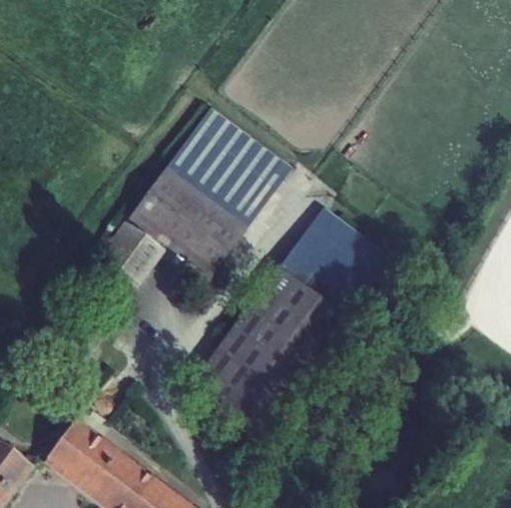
[(211,106),(166,166),(248,225),(293,166),(211,106)]
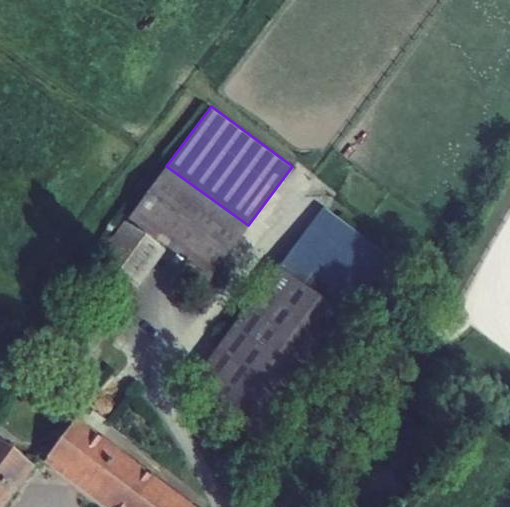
[(248,225),(166,166),(130,215),(212,274),(248,225)]
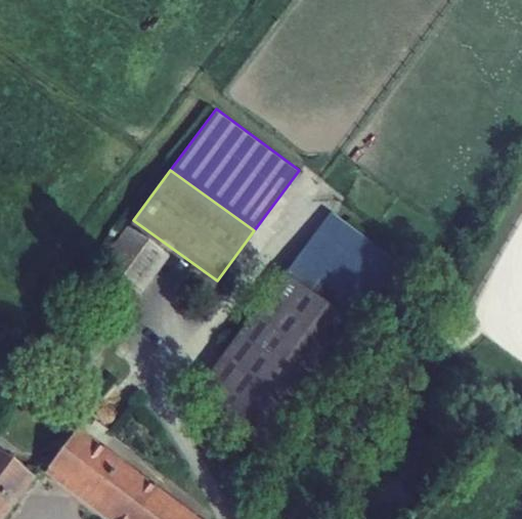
[(332,210),(287,270),(370,333),(416,270),(332,210)]
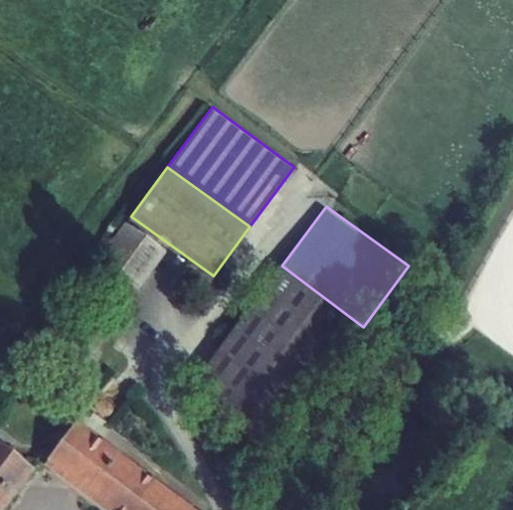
[(110,238),(112,241),(100,260),(137,287),(166,246),(128,220),(116,237),(113,235),(110,238)]
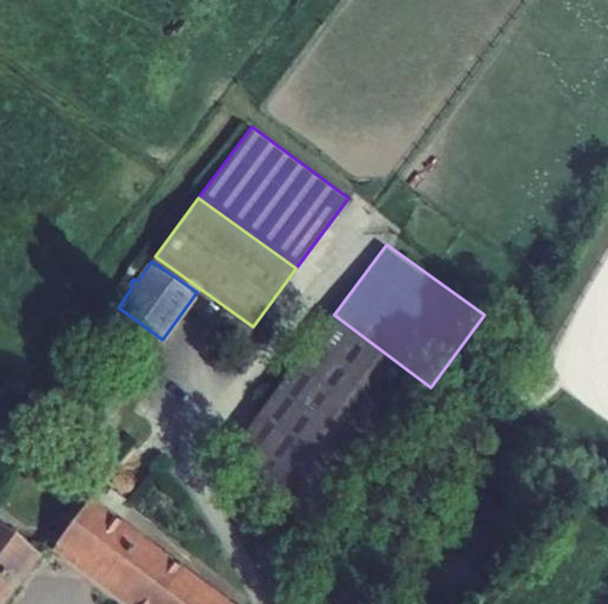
[(334,315),(225,460),(322,531),(430,387),(334,315)]
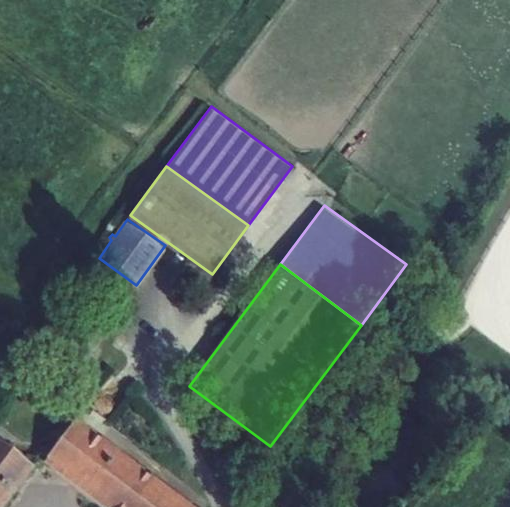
[(118,506),(191,506),(73,418),(47,454),(118,506)]
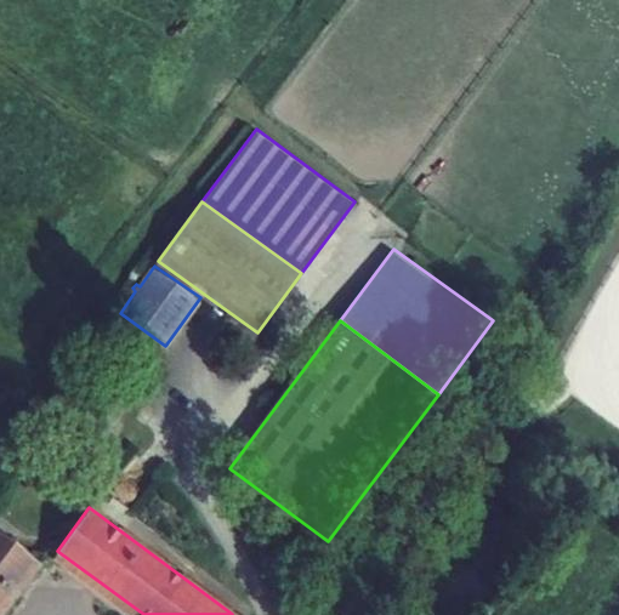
[(0,530),(0,614),(1,614),(41,563),(0,530)]
